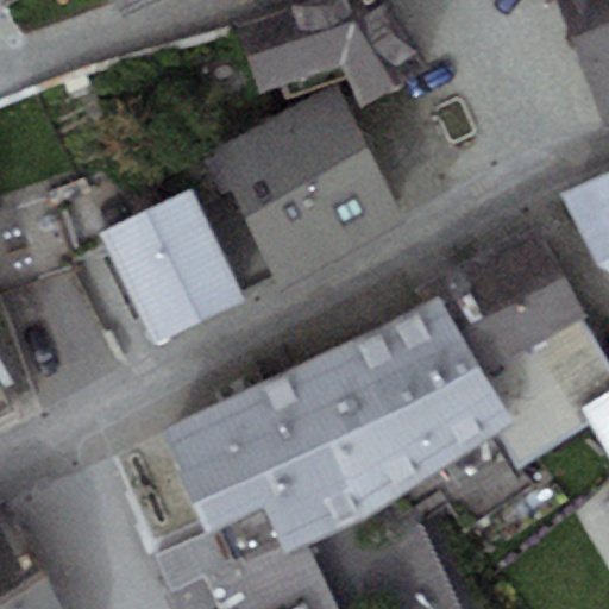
[(152,0),(114,0),(124,14),(152,0)]
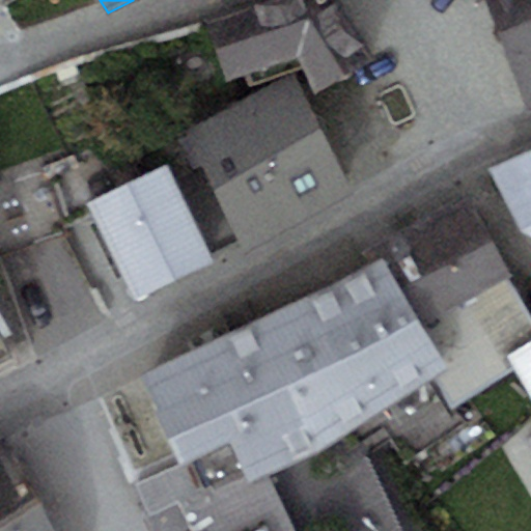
[(337,0),(269,0),(253,6),(273,63),(299,56),(313,90),(373,55),(337,0)]
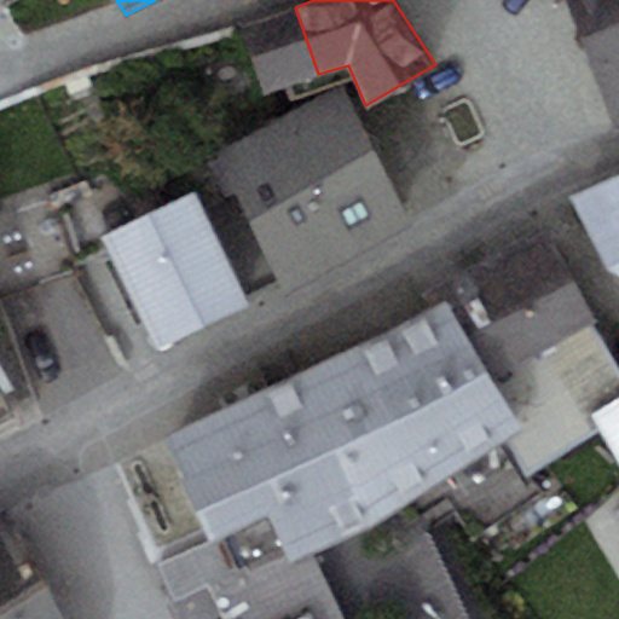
[(618,0),(566,0),(615,127),(618,125),(618,0)]
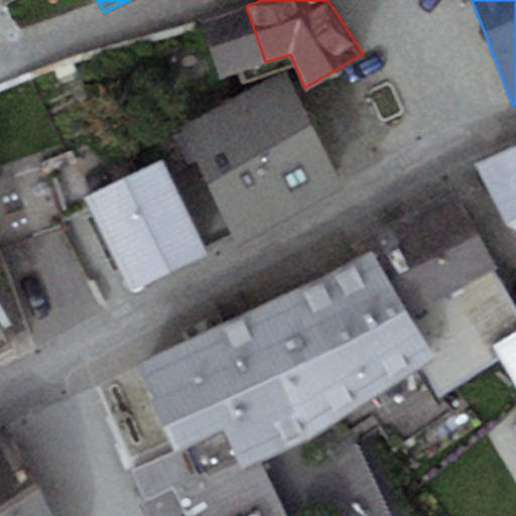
[(222,77),(265,61),(246,6),(203,21),(222,77)]
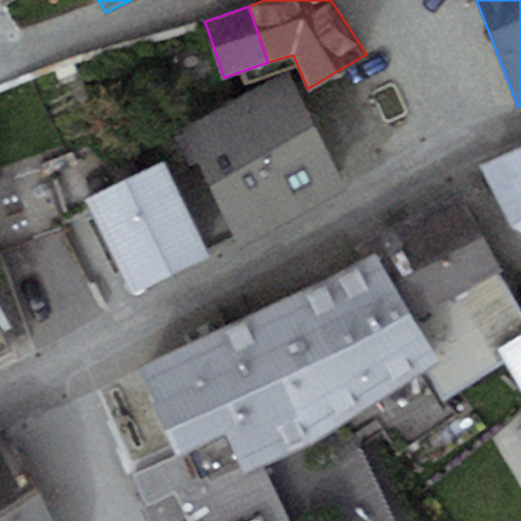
[(287,73),(182,128),(243,243),(347,188),(287,73)]
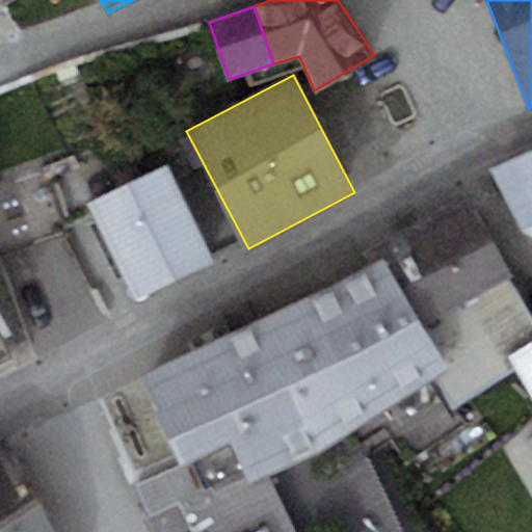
[(531,151),(490,169),(524,232),(531,236),(531,151)]
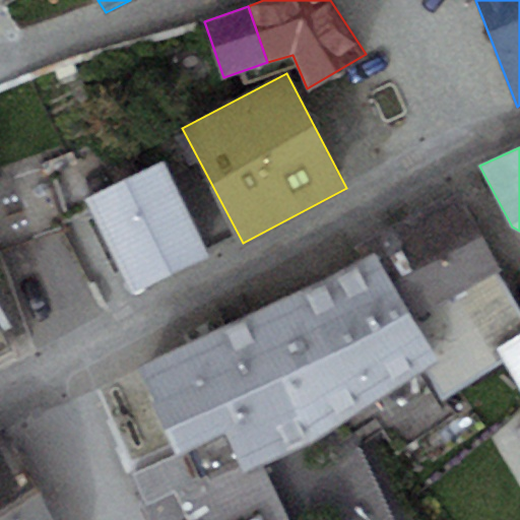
[(132,291),(207,254),(161,160),(85,197),(132,291)]
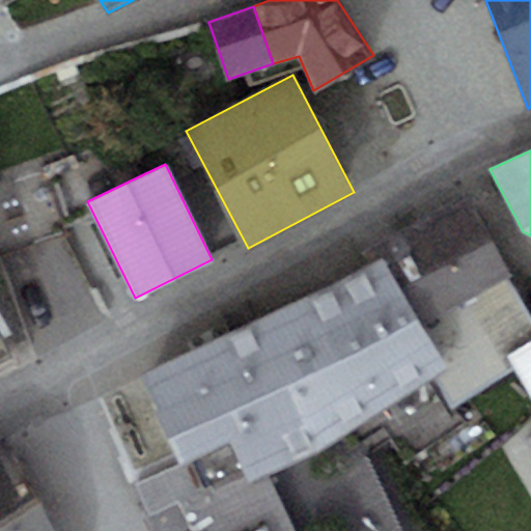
[(383,254),(422,325),(510,274),(468,194),(378,246),(383,254)]
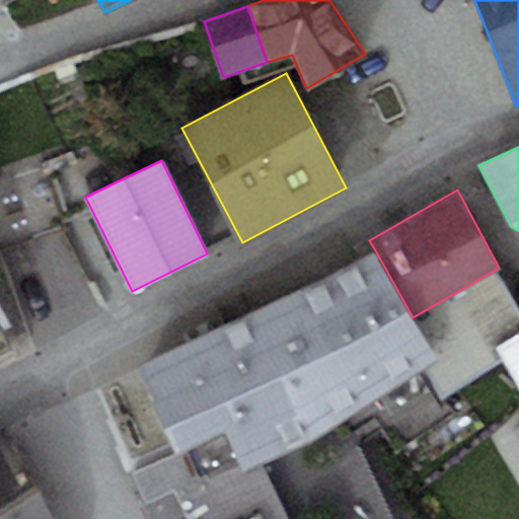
[(374,248),(302,288),(361,406),(427,368),(437,361),(413,317),(374,248)]
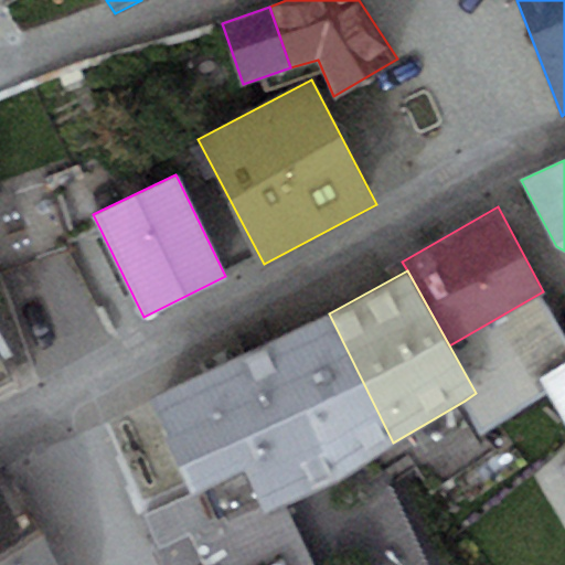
[(564,368),(564,332),(543,291),(449,345),(476,393),(465,401),(481,433),(547,393),(541,383),(564,368)]
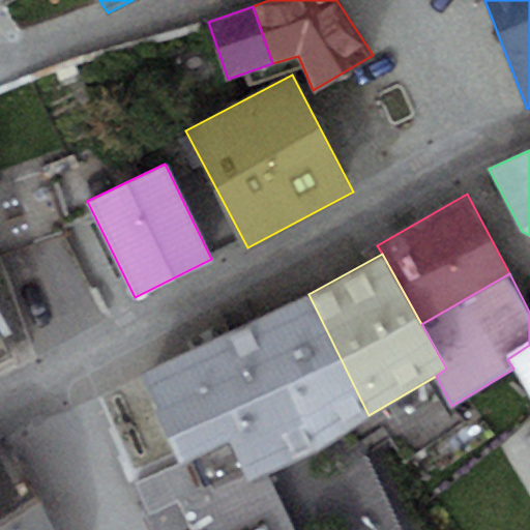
[(308,294),(228,331),(285,460),(314,448),(369,415),(308,294)]
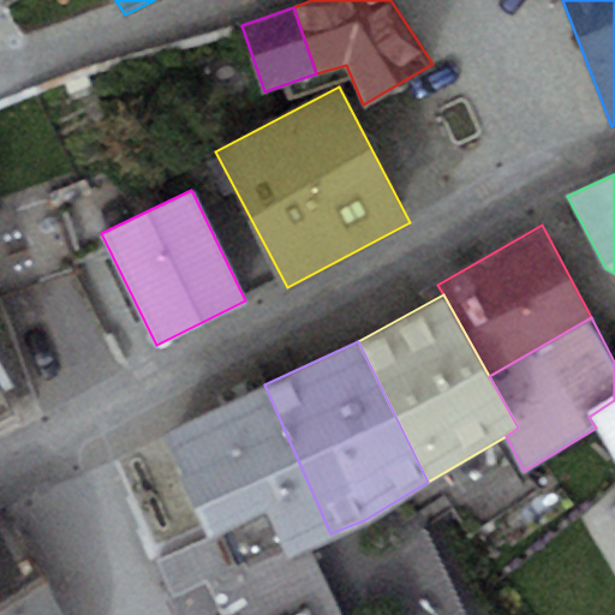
[(0,415),(11,410),(0,374),(0,415)]
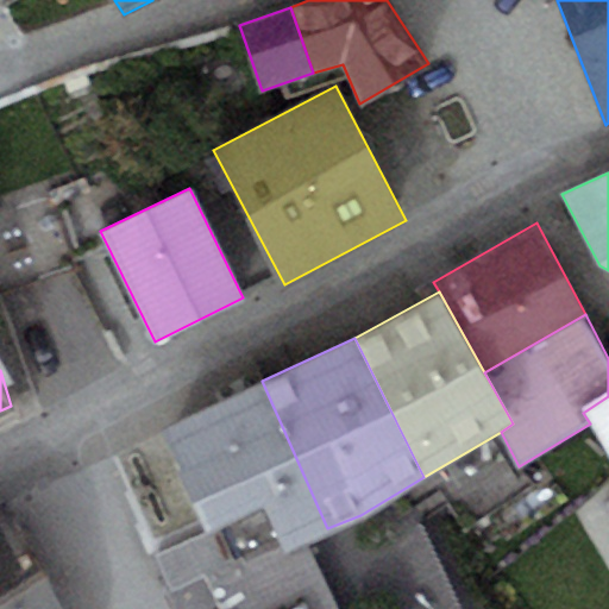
[(303,539),(327,528),(262,381),(162,428),(206,533),(263,506),(283,548),(303,539)]
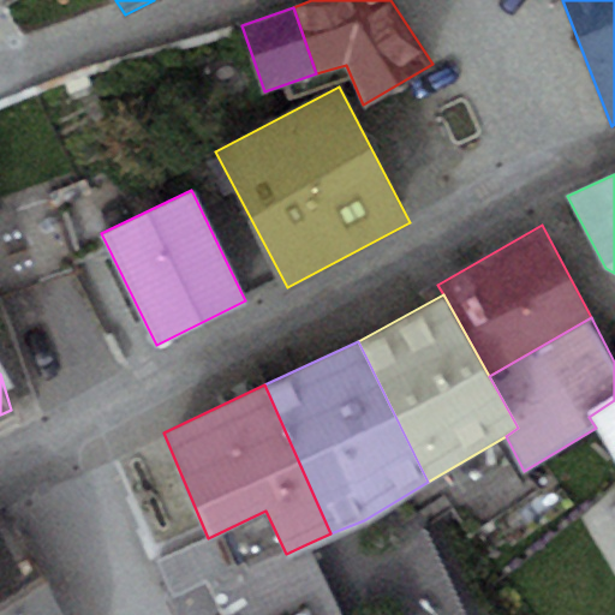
[(614,400),(589,417),(596,428),(614,459),(614,400)]
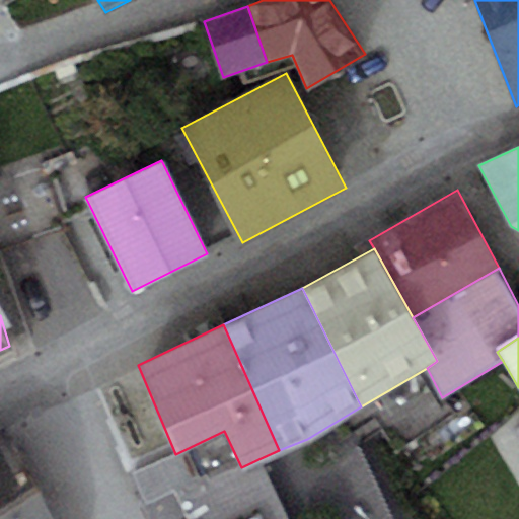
[(0,518),(43,492),(5,422),(0,425),(0,518)]
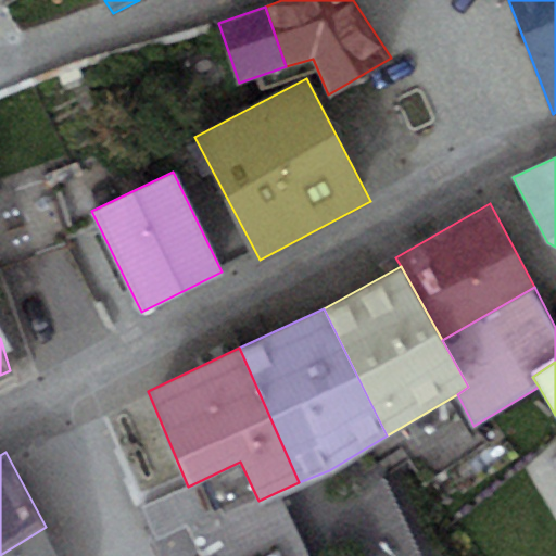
[(141,507),(156,540),(188,526),(201,555),(306,555),(277,492),(258,501),(240,462),(188,487),(141,507)]
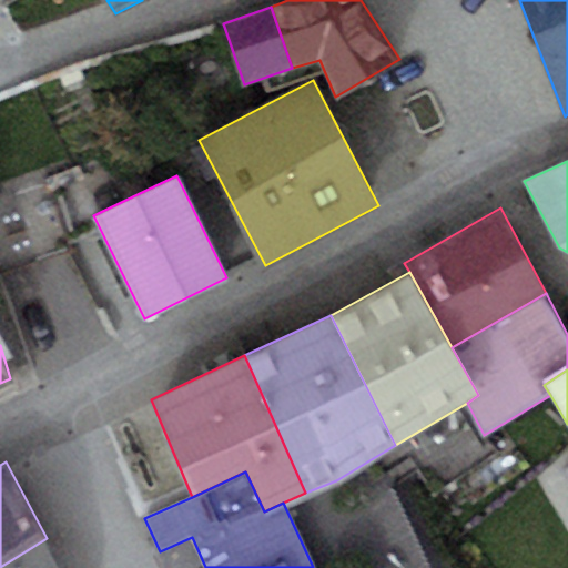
[(61,567),(51,548),(47,538),(0,567),(61,567)]
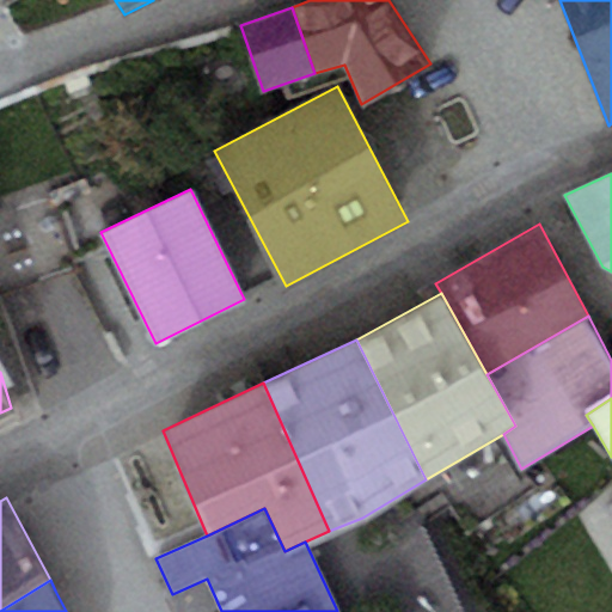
[(393,611),(456,611),(456,594),(393,598),(393,611)]
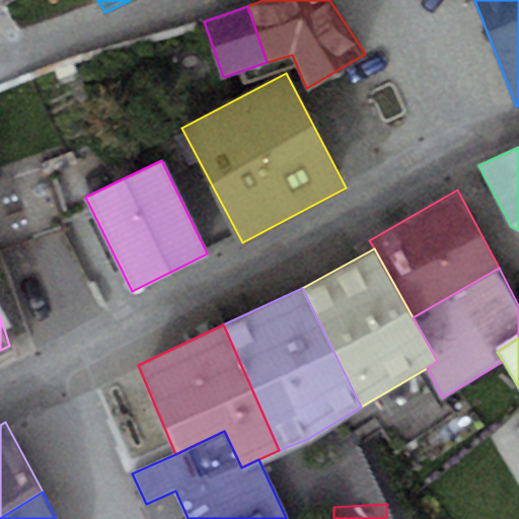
All buildings are outlined.
